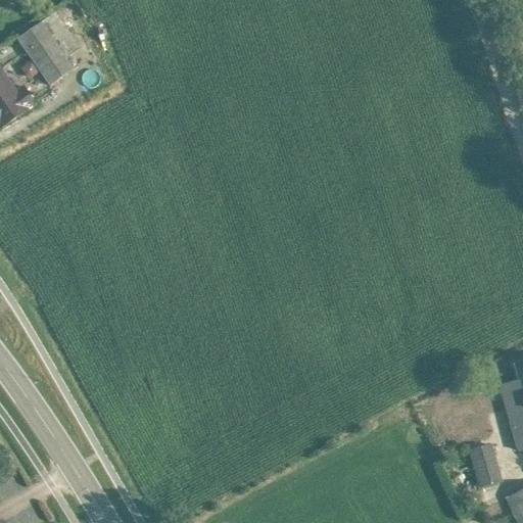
[(18,40),(50,87),(74,70),(66,59),(80,49),(55,13),(18,40)]
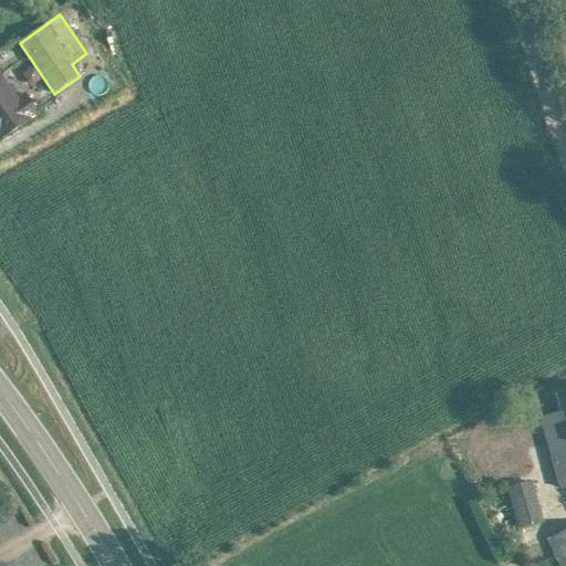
[(0,139),(0,140),(39,114),(25,95),(18,101),(0,74),(0,139)]
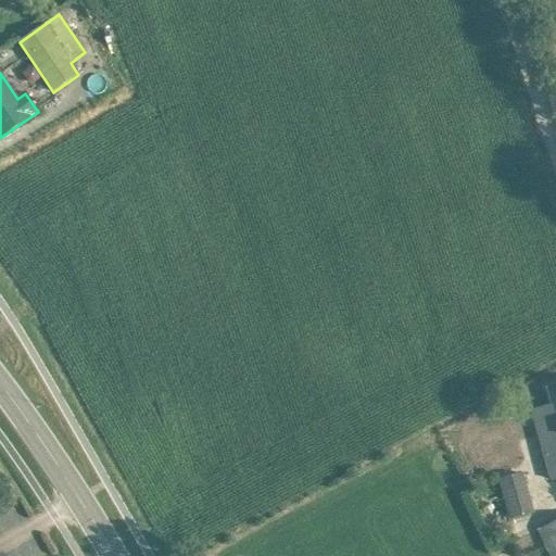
[(521,389),(527,403),(546,396),(542,382),(521,389)]
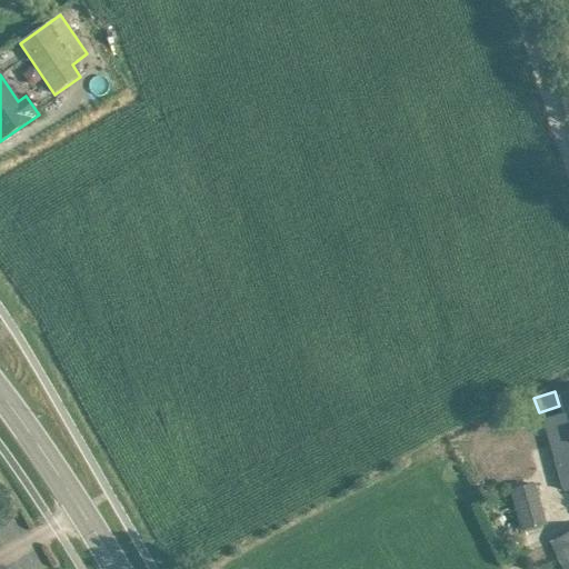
[(568,395),(559,398),(568,435),(549,440),(563,491),(568,489),(568,395)]
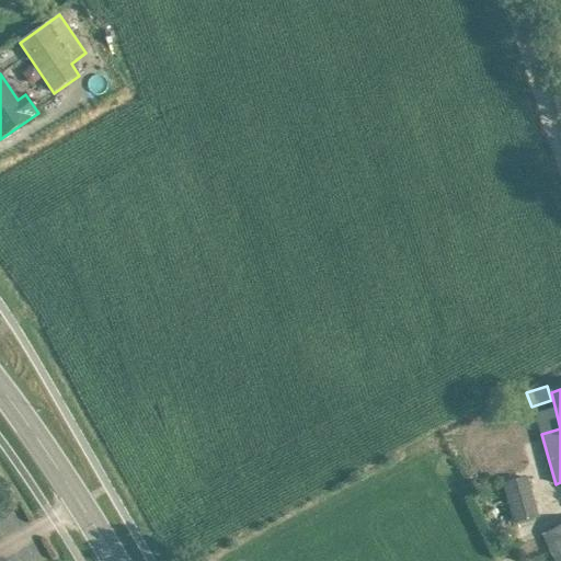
[(537,516),(526,478),(502,484),(514,523),(537,516)]
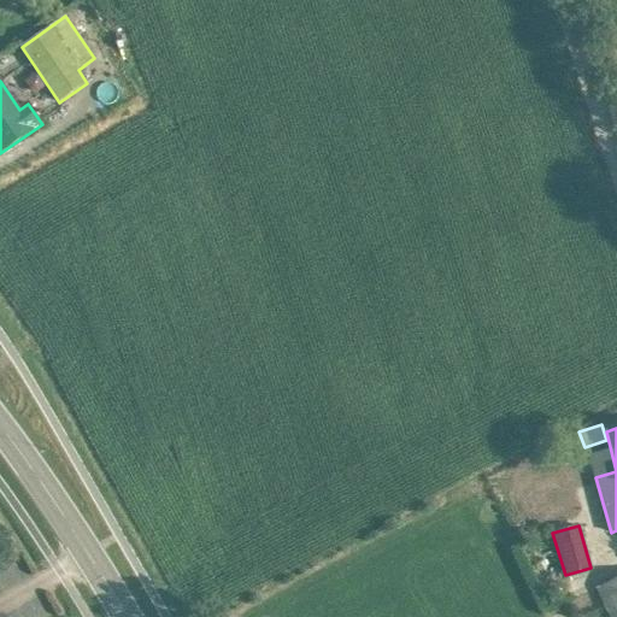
[(616,616),(616,579),(595,589),(607,616),(616,616)]
